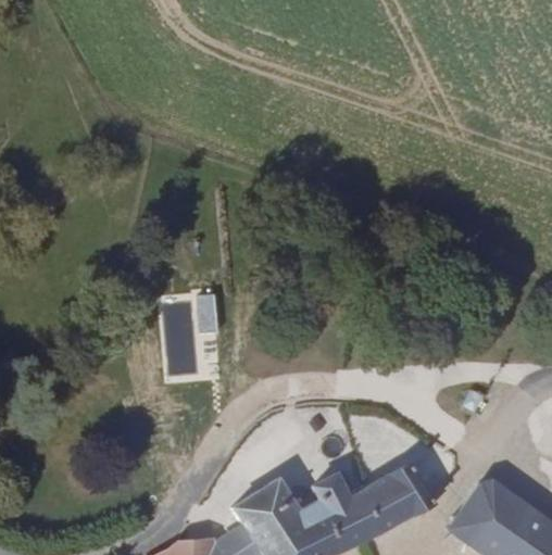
[(365,453),(372,467),(391,459),(385,445),(365,453)]
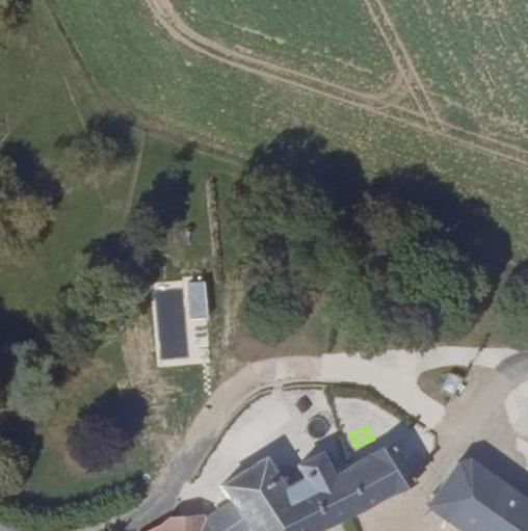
[(331,477),(349,515),(417,485),(416,482),(432,456),(421,444),(399,457),(390,444),(335,475),(331,477)]
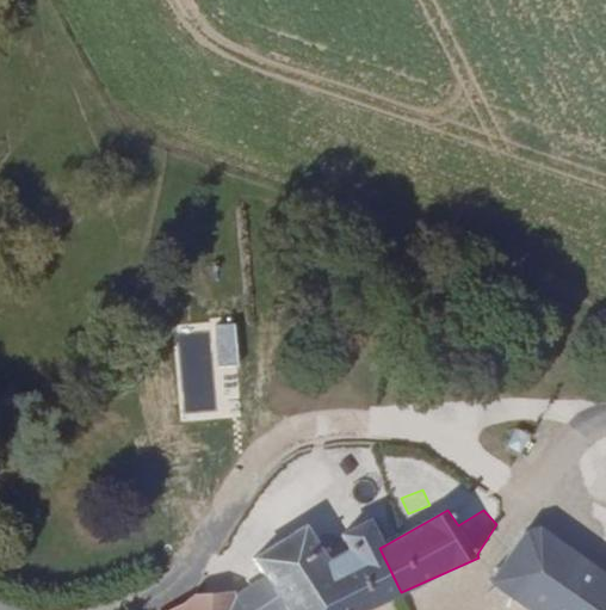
[(581,609),(605,577),(605,570),(535,521),(494,579),(536,609),(581,609)]
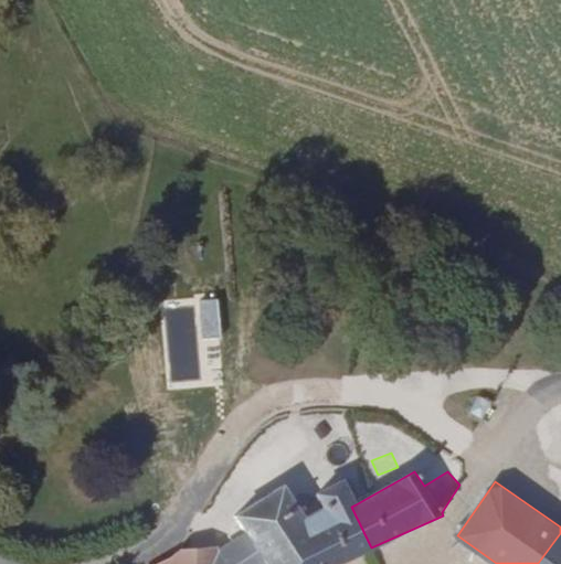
[(223,544),(228,563),(338,563),(371,547),(351,507),(356,504),(342,482),(317,497),(323,506),(303,518),(285,488),(237,517),(245,531),(223,544)]
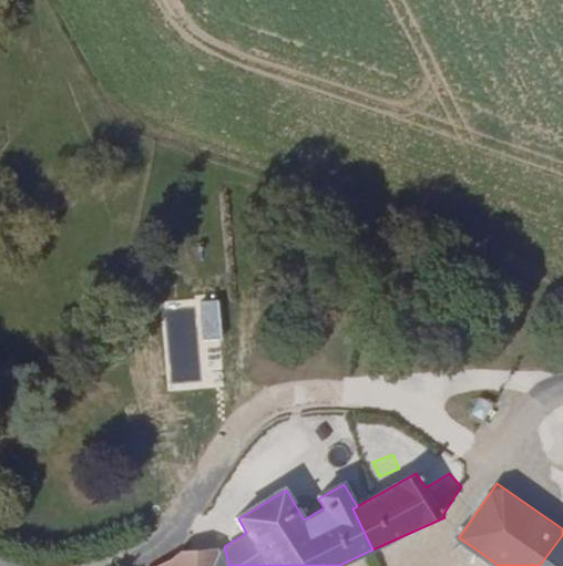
[(540,565),(562,565),(562,535),(540,565)]
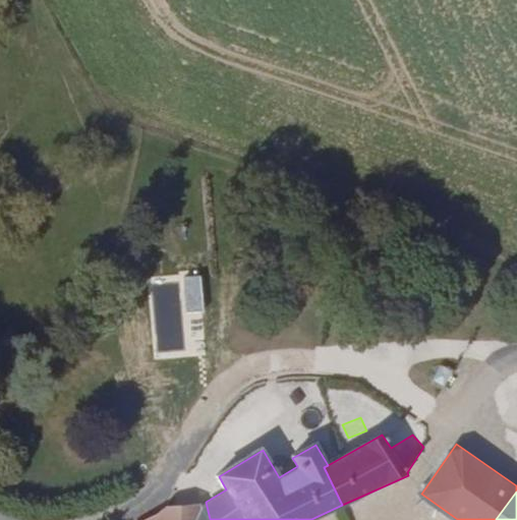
[(156,519),(210,519),(206,502),(165,506),(156,518),(156,519)]
